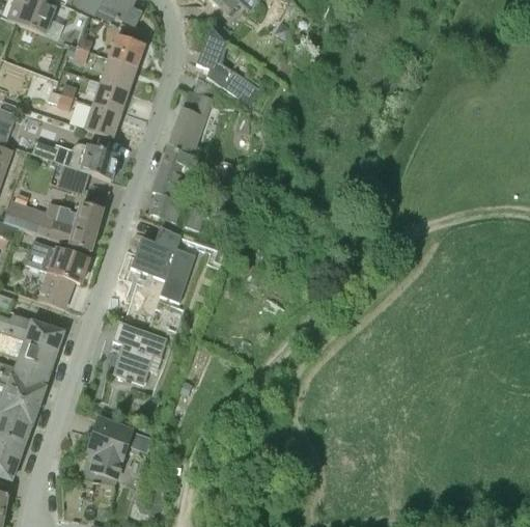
[(15,0),(7,19),(27,26),(46,34),(56,7),(37,0),(15,0)]
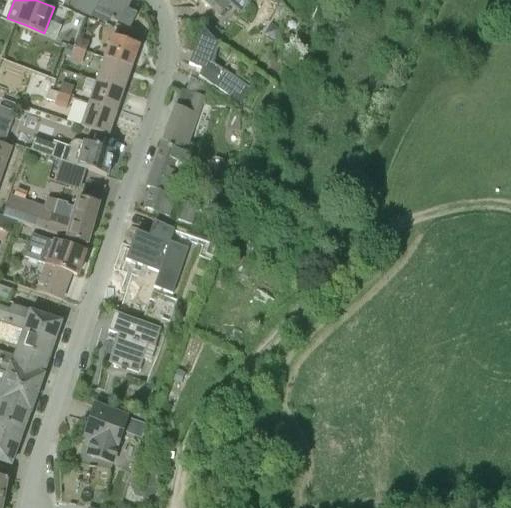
[(76,0),(74,6),(106,21),(110,14),(130,23),(135,11),(126,7),(129,0),(76,0)]
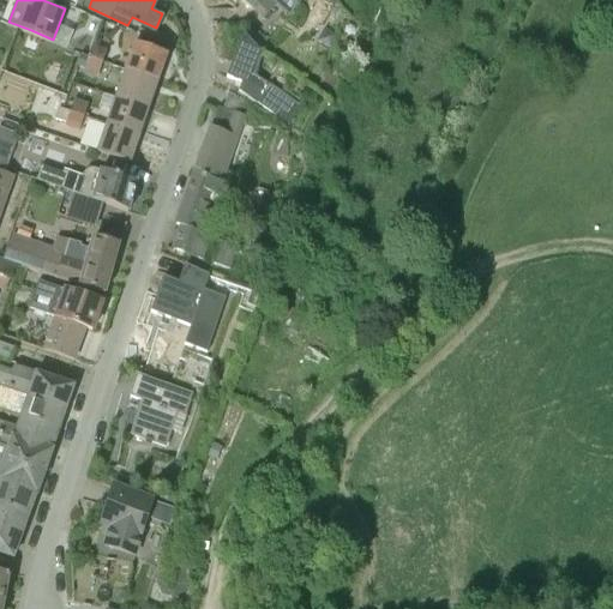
[(246,0),(252,5),(256,0),(277,0),(292,11),(299,0),(246,0)]
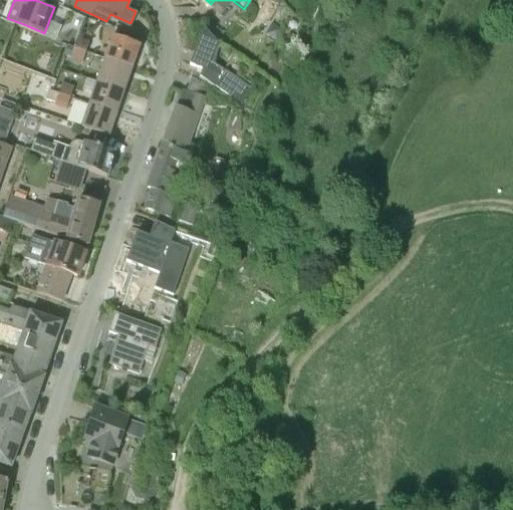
[(200,74),(246,102),(247,102),(256,84),(216,62),(224,45),(206,26),(205,27),(208,30),(195,62),(191,61),(191,62),(194,63),(193,65),(203,70),(200,74)]
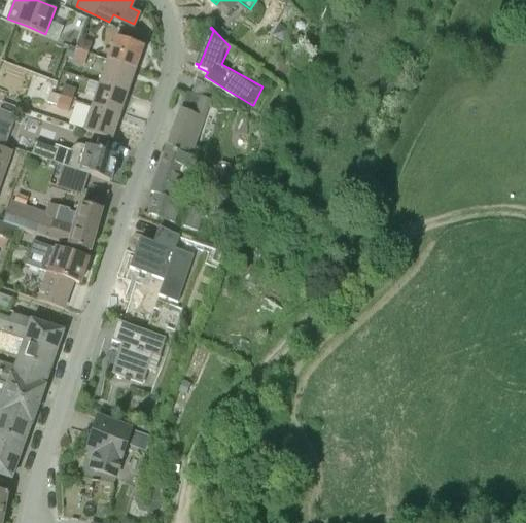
[(76,45),(89,50),(93,38),(80,34),(76,45)]
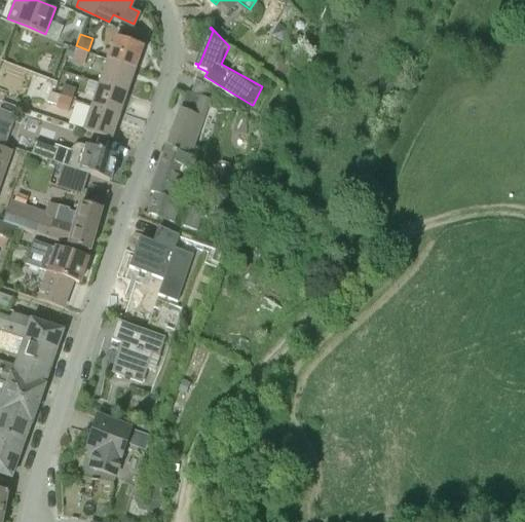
[(109,58),(136,67),(142,48),(116,38),(109,58)]
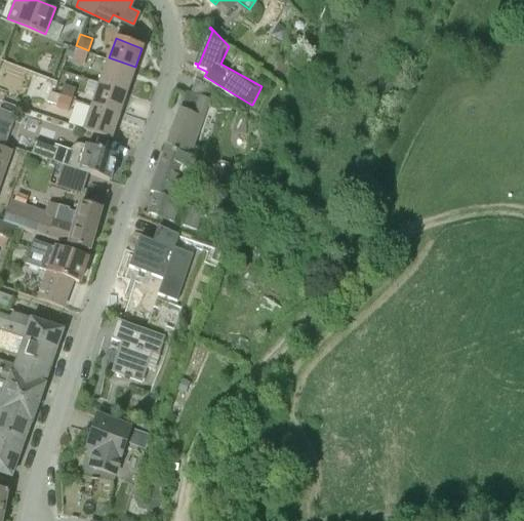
[(84,61),(88,50),(76,45),(73,56),(84,61)]
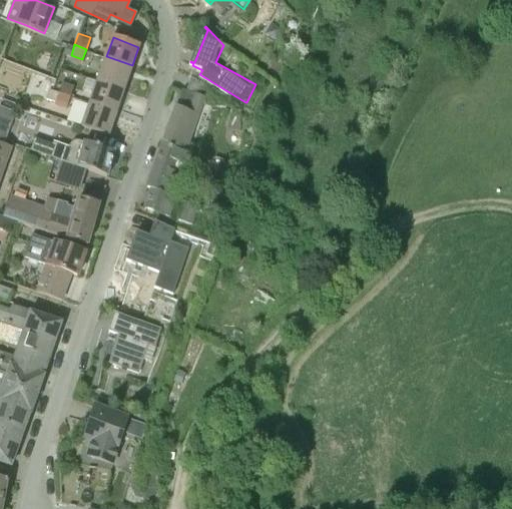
[(98,78),(125,87),(132,65),(106,56),(98,78)]
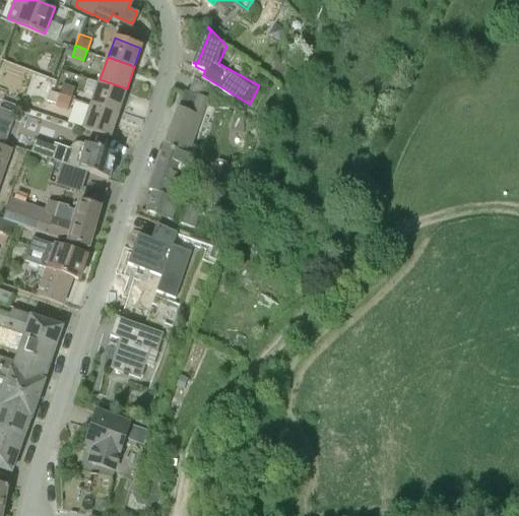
[(0,76),(18,83),(24,66),(4,59),(0,68),(0,76)]
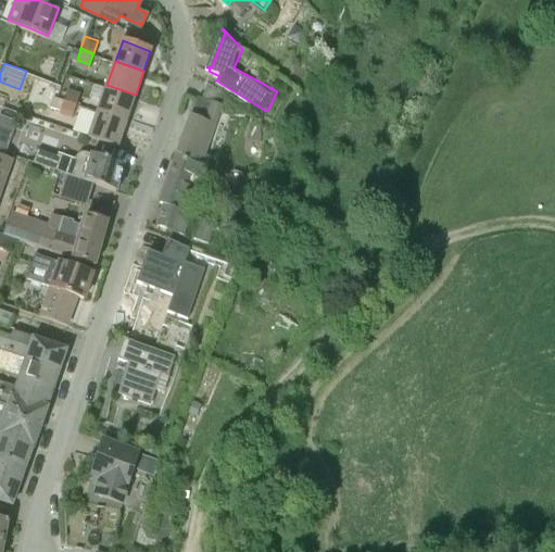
[(198,95),(177,152),(198,161),(197,164),(204,167),(226,107),(228,108),(234,93),(223,89),(224,86),(207,80),(202,96),(198,95)]
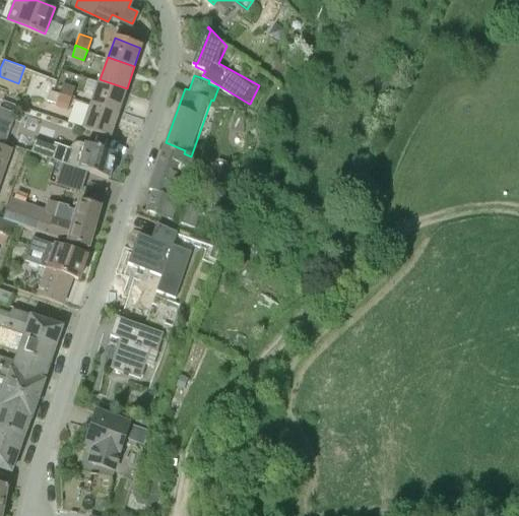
[(119,112),(127,88),(100,79),(91,103),(119,112)]
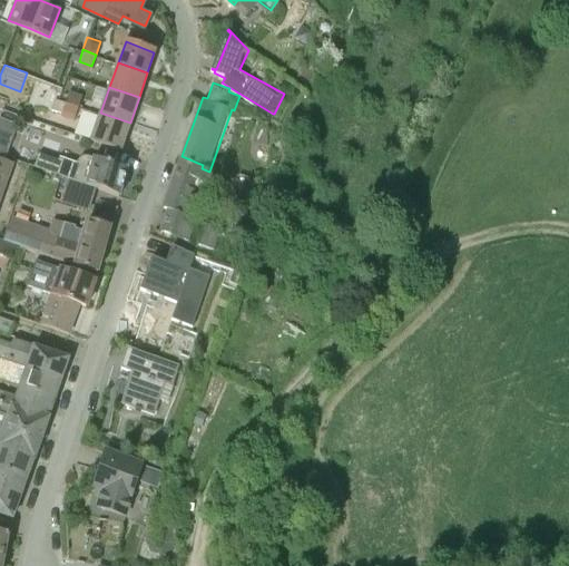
[(65,100),(79,105),(84,93),(70,88),(65,100)]
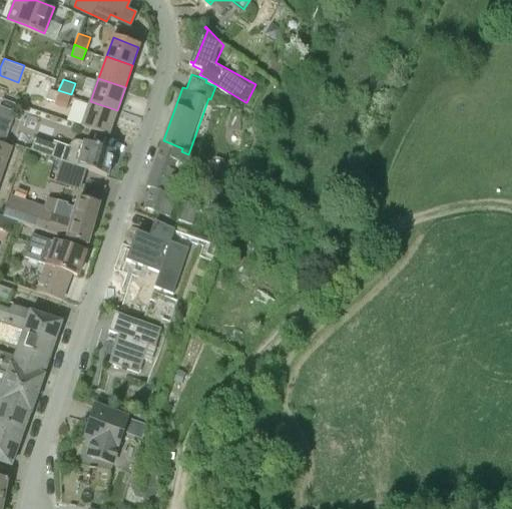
[(67,105),(71,94),(58,90),(55,101),(67,105)]
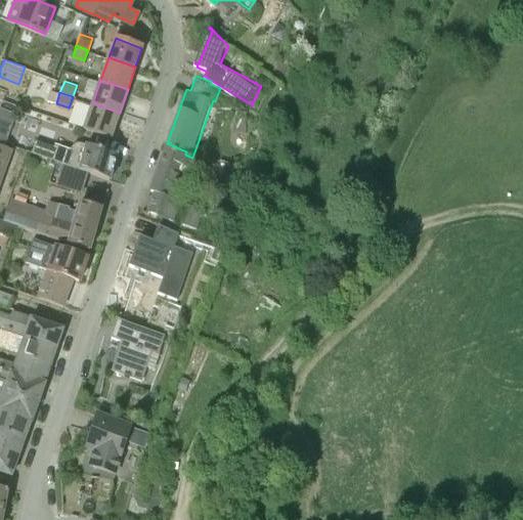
[(84,127),(112,136),(120,113),(92,103),(84,127)]
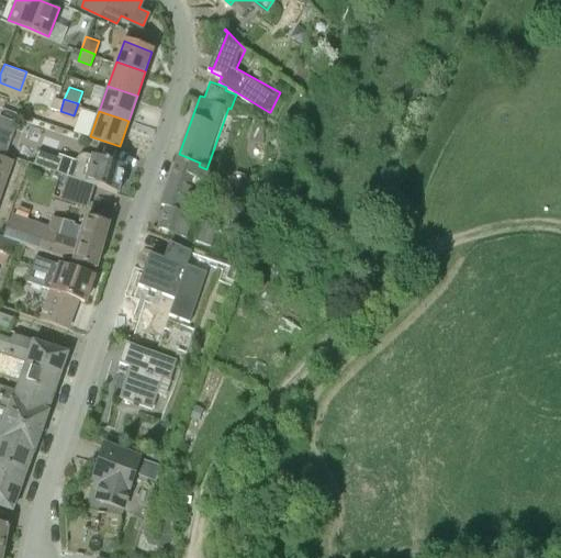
[(0,149),(6,152),(17,121),(0,114),(0,149)]
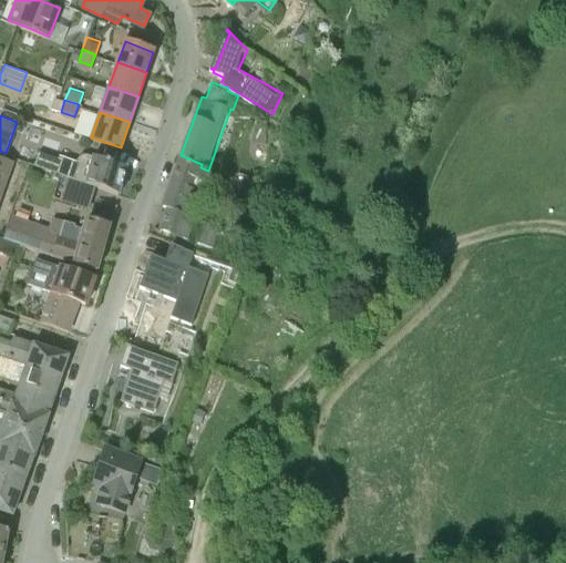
[(98,184),(120,192),(121,187),(122,186),(123,182),(123,180),(126,165),(84,152),(75,159),(61,154),(60,156),(39,150),(34,162),(68,174),(98,184)]
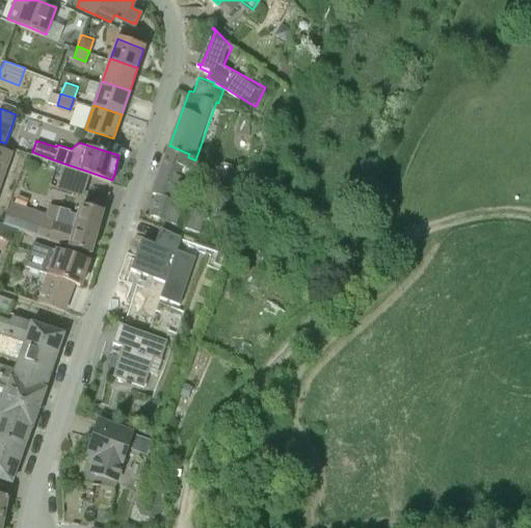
[(0,184),(11,152),(9,148),(0,143),(0,184)]
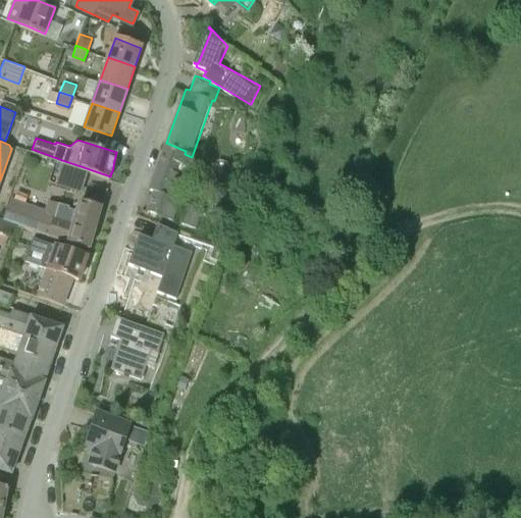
[(186,151),(166,143),(151,188),(155,190),(148,210),(164,215),(170,198),(168,197),(185,154),(186,151)]
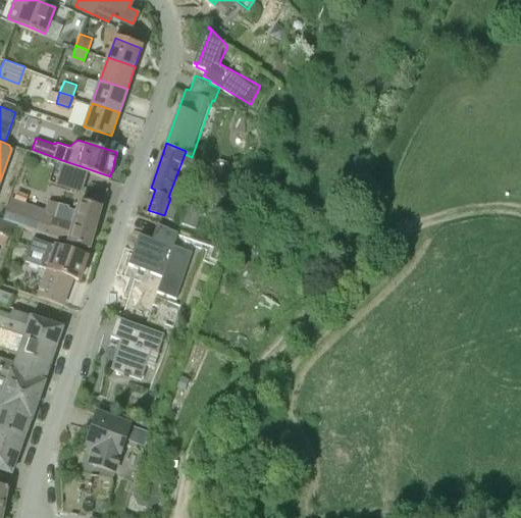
[(214,188),(217,178),(219,173),(222,174),(225,164),(208,158),(198,186),(212,192),(214,188)]
